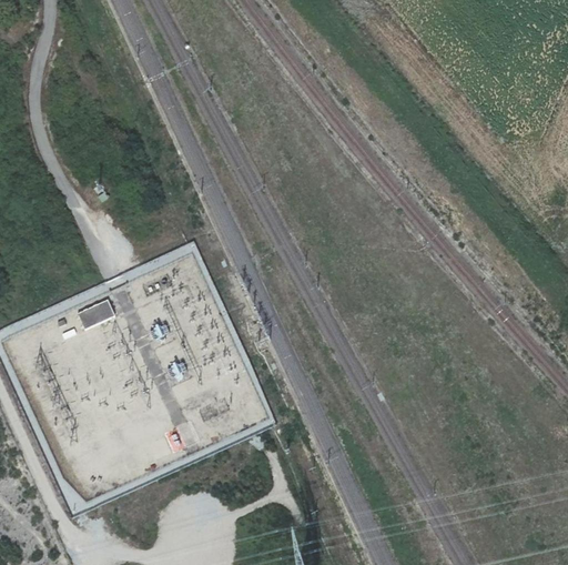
[(108,299),(79,312),(85,328),(115,314),(108,299)]
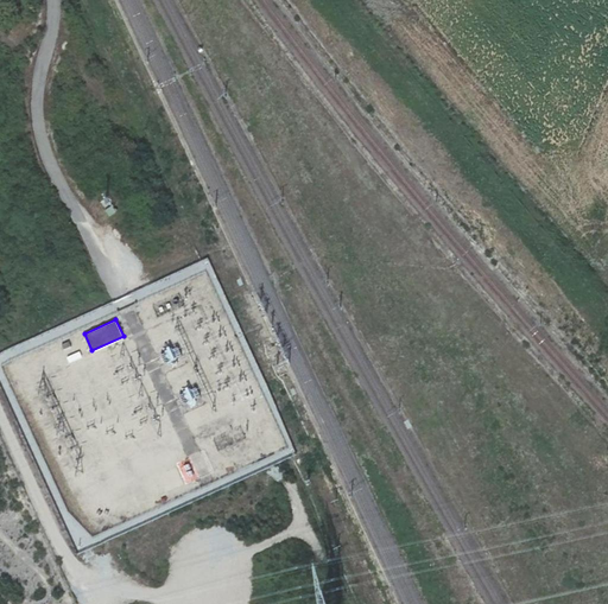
[(70,360),(82,356),(81,349),(68,353),(70,360)]
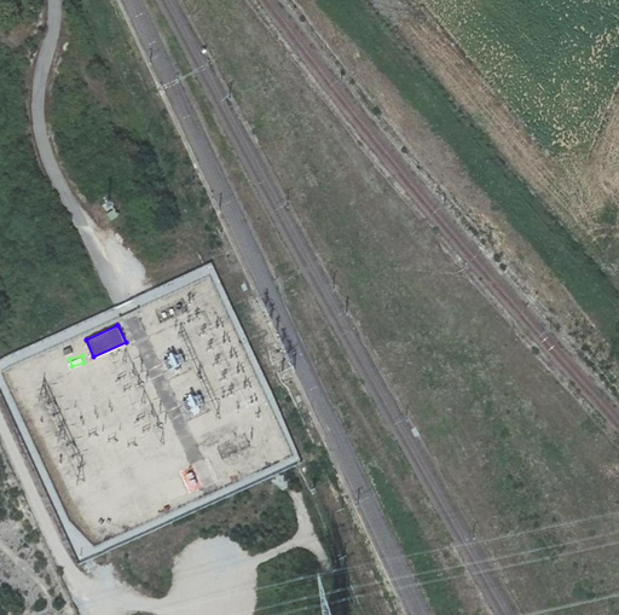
[(190,389),(185,404),(198,410),(204,395),(190,389)]
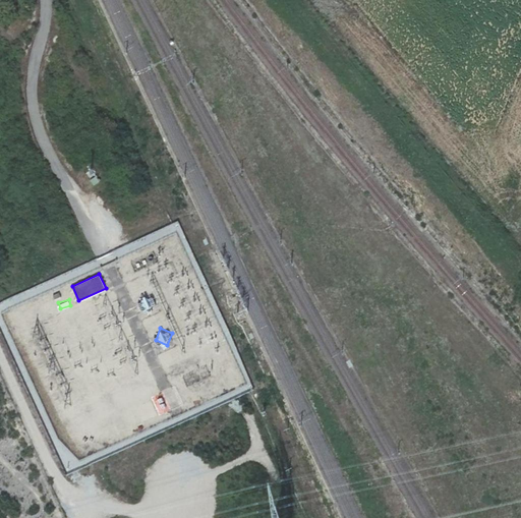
[(174,387),(159,393),(165,408),(180,403),(174,387)]
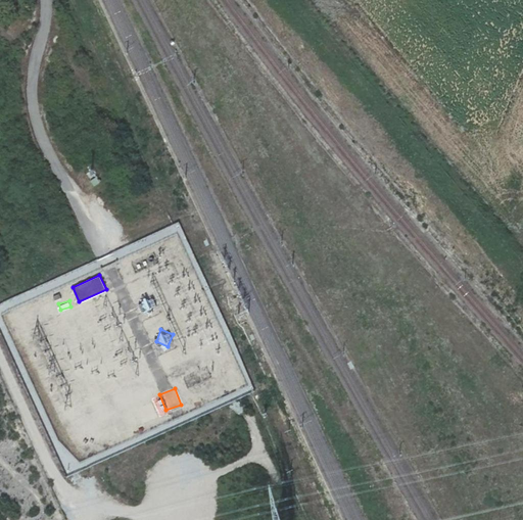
[(153,402),(136,407),(139,419),(156,415),(153,402)]
